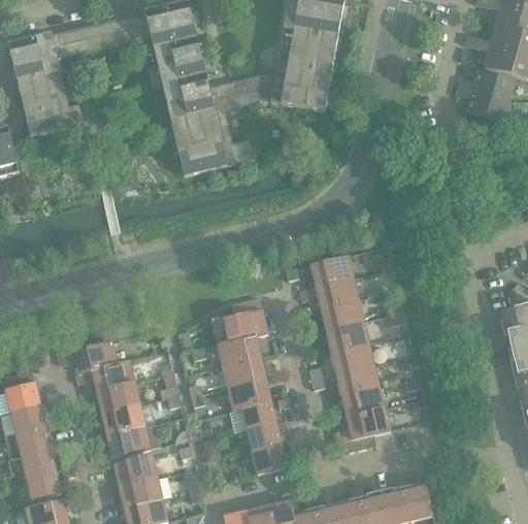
[(158,66),(147,68),(153,89),(162,87),(164,92),(165,98),(184,176),(254,160),(249,139),(232,143),(224,109),(261,101),(325,111),(344,0),(288,0),(277,71),(208,88),(207,83),(188,1),(8,44),(30,137),(84,124),(78,104),(68,106),(57,59),(151,36),(158,66)]
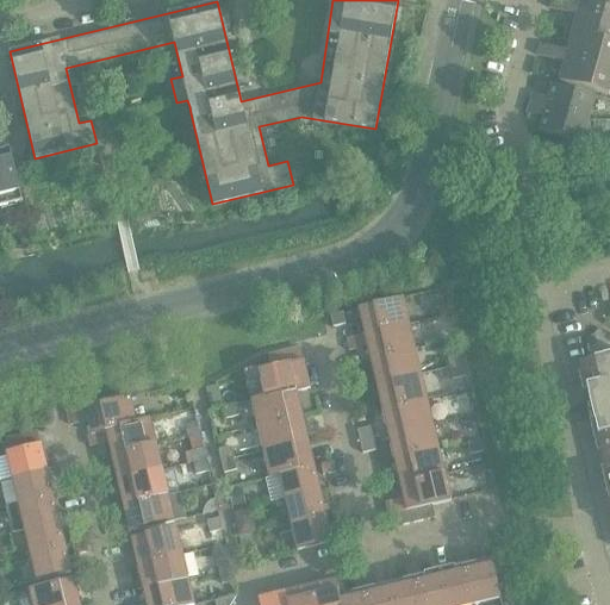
[(577,13),(571,33),(609,44),(609,0),(580,0),(579,2),(571,0),(551,0),(549,5),(577,13)]
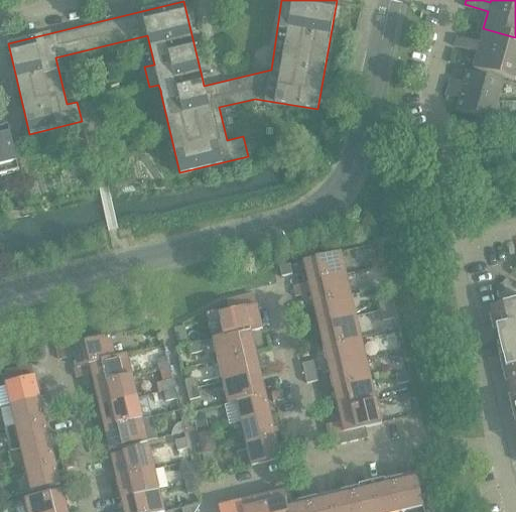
[(515,37),(483,28),(480,41),(457,35),(454,44),(477,50),(473,67),(515,79),(515,37)]
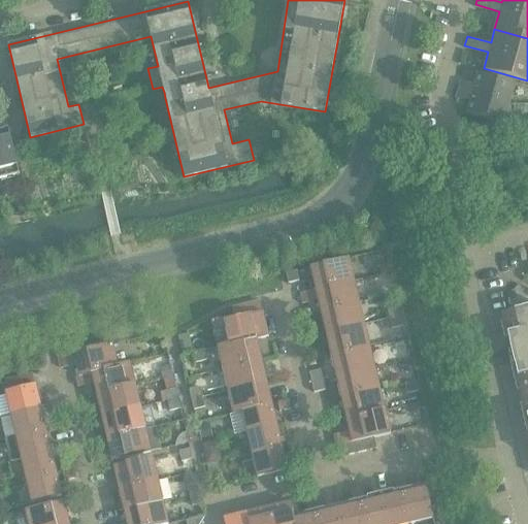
[(479,71),(472,92),(508,101),(514,82),(479,71)]
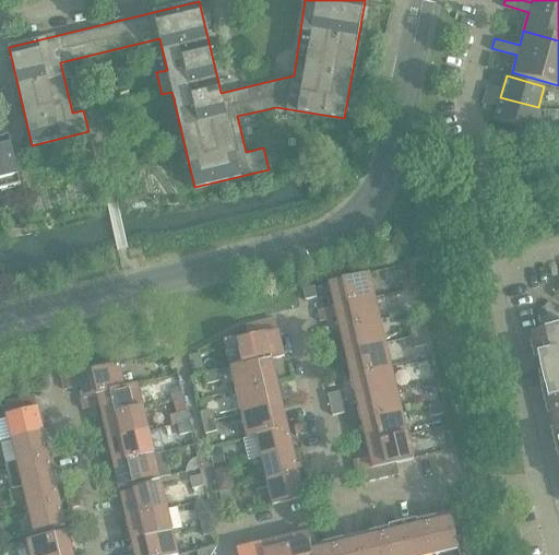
[(488,84),(484,102),(491,104),(497,86),(488,84)]
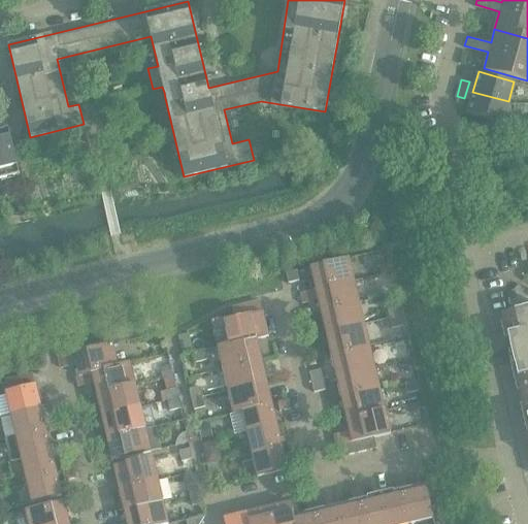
[(472,92),(467,111),(503,122),(508,101),(472,92)]
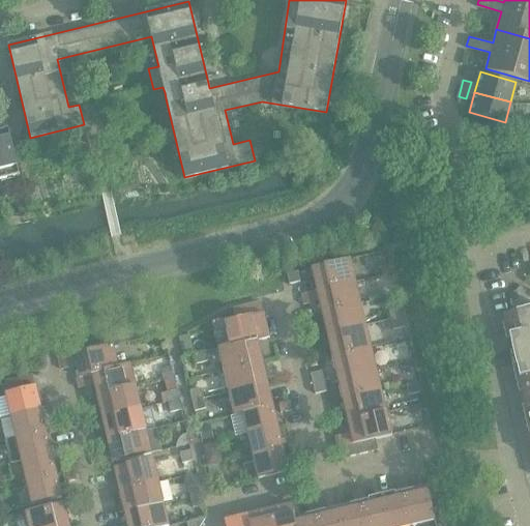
[(0,128),(0,178),(20,174),(8,127),(0,128)]
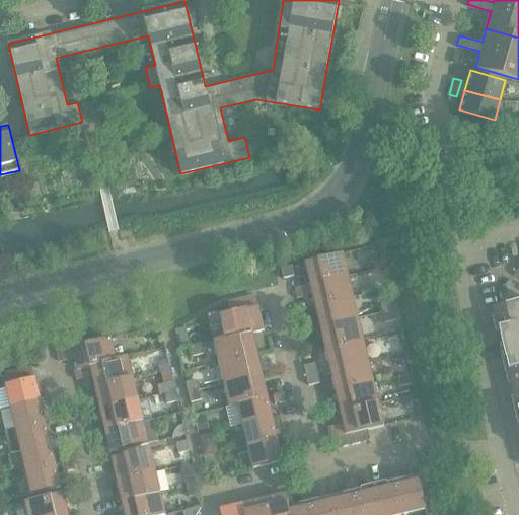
[(343,251),(304,261),(309,282),(309,283),(348,274),(343,251)]
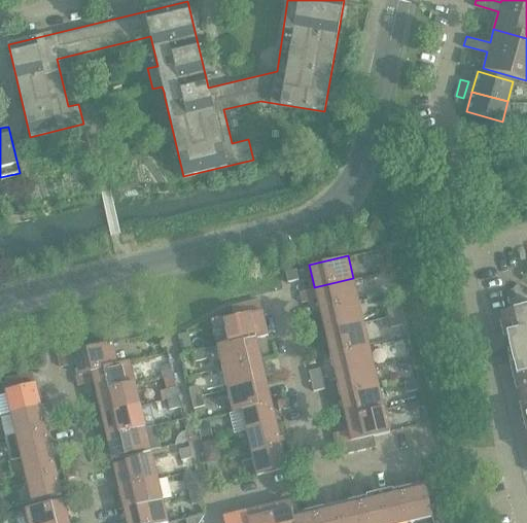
[(387,260),(379,263),(381,272),(389,270),(387,260)]
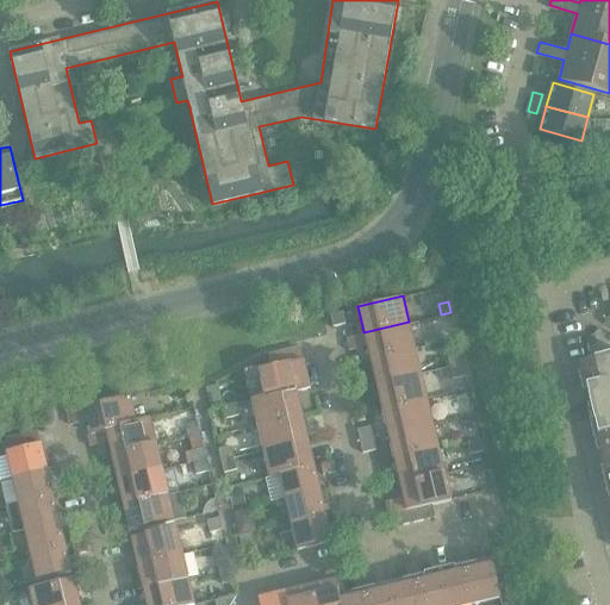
[(342,310),(330,312),(332,324),(346,322),(342,310)]
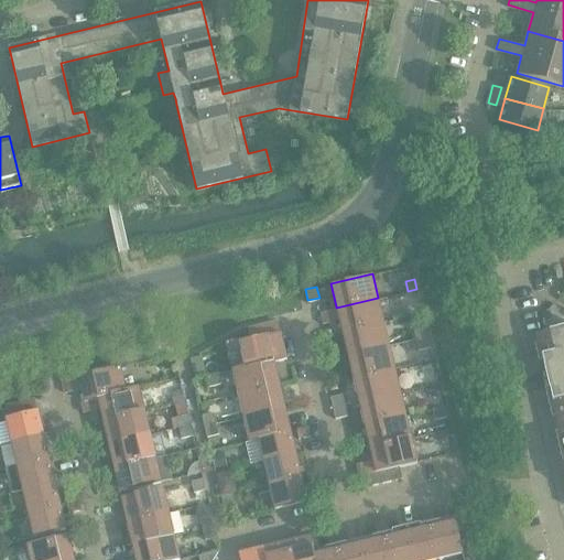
[(336,307),(320,311),(323,322),(338,319),(342,331),(383,321),(378,298),(336,308),(336,307)]
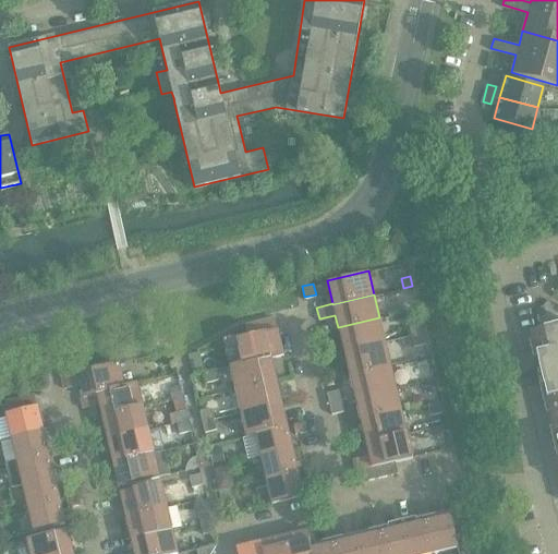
[(244,323),(247,335),(237,338),(242,361),(242,362),(270,356),(270,357),(283,353),(277,328),(275,316),(244,323)]
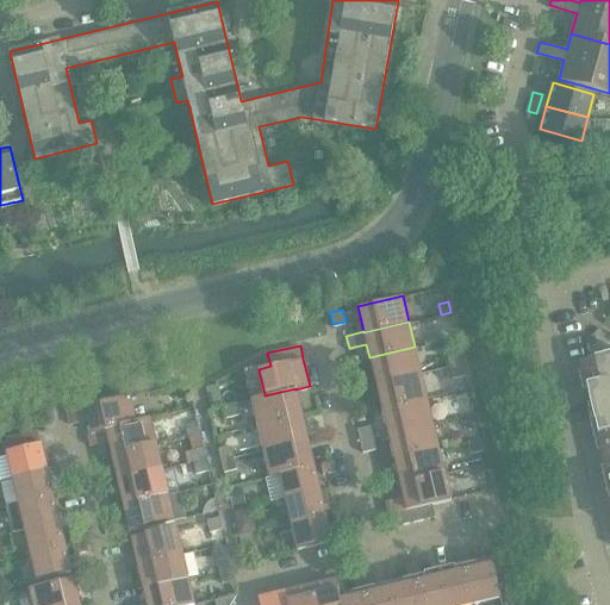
[(415,347),(369,357),(375,382),(421,372),(415,347)]
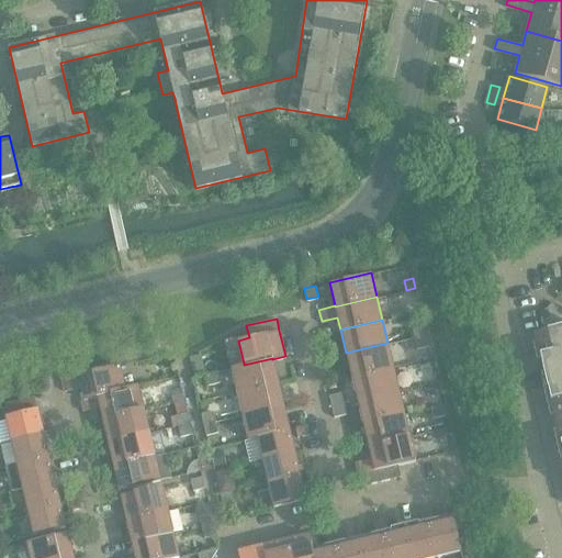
[(424,323),(412,326),(414,336),(426,334),(424,323)]
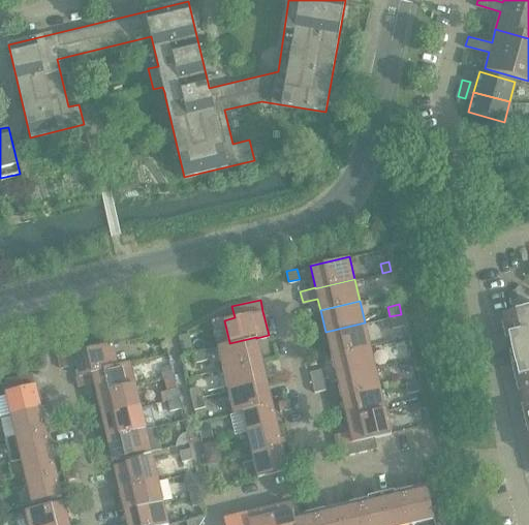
[(508,334),(528,329),(528,305),(502,312),(504,318),(501,319),(504,335),(508,334)]
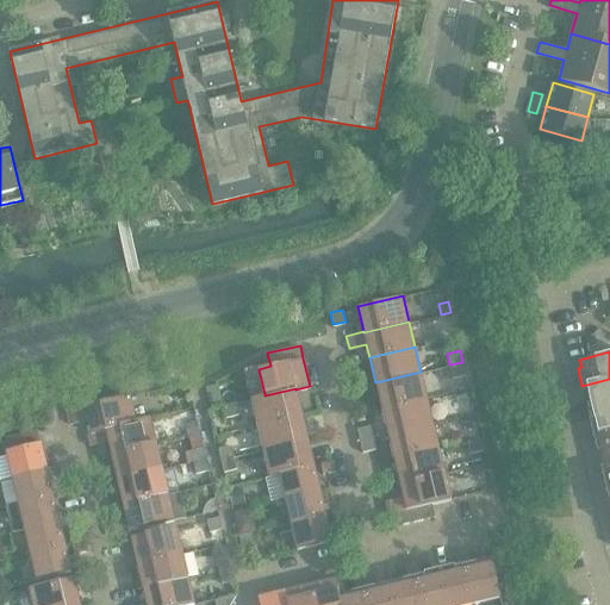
[(462,362),(449,365),(452,376),(465,373),(462,362)]
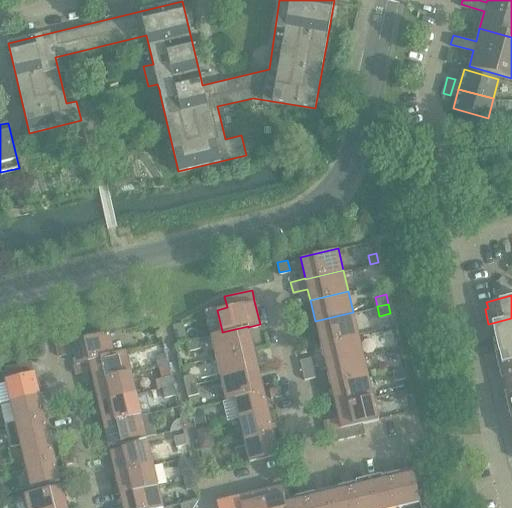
[(353,312),(315,321),(320,342),(358,333),(353,312)]
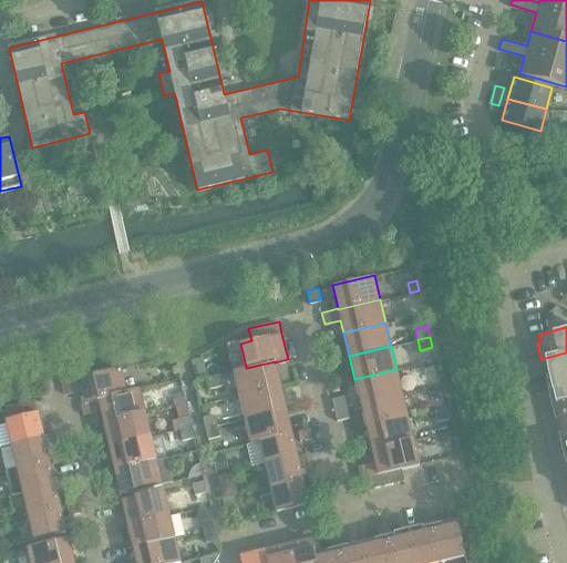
[(547,387),(550,402),(566,398),(566,352),(545,358),(550,386),(547,387)]
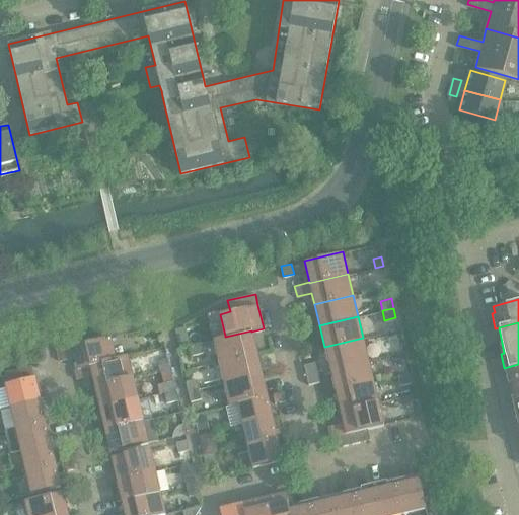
[(256,352),(251,332),(251,330),(225,337),(225,336),(213,339),(218,361),(256,352)]
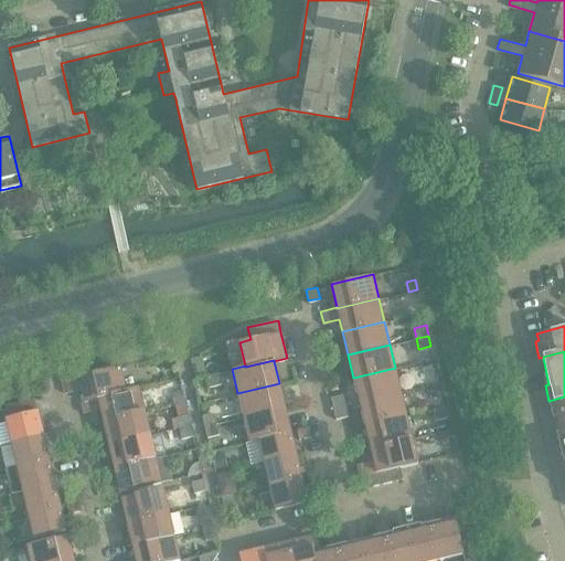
[(120,366),(62,380),(65,391),(82,388),(84,400),(126,390),(126,389),(120,366)]
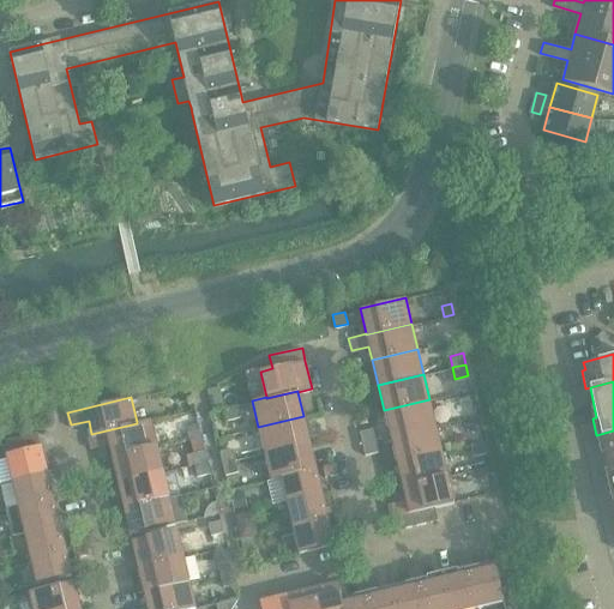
[(429,399),(384,410),(390,435),(435,424),(429,399)]
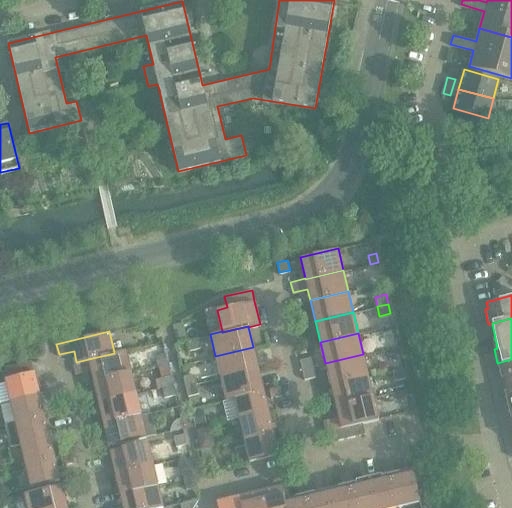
[(198,337),(187,339),(189,349),(200,347),(198,337)]
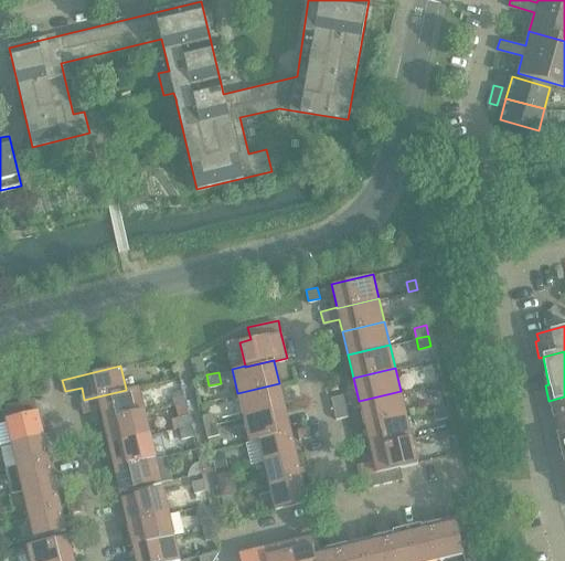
[(279,383),(237,393),(243,416),(285,406),(279,383)]
